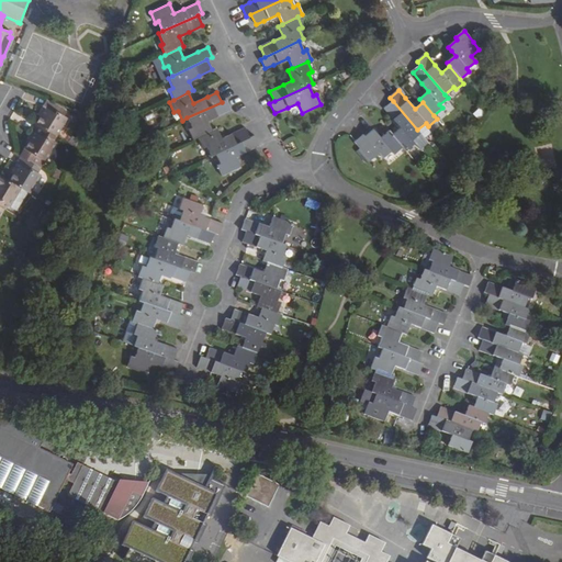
[(445,111),(452,104),(448,98),(439,104),(442,108),(445,111)]
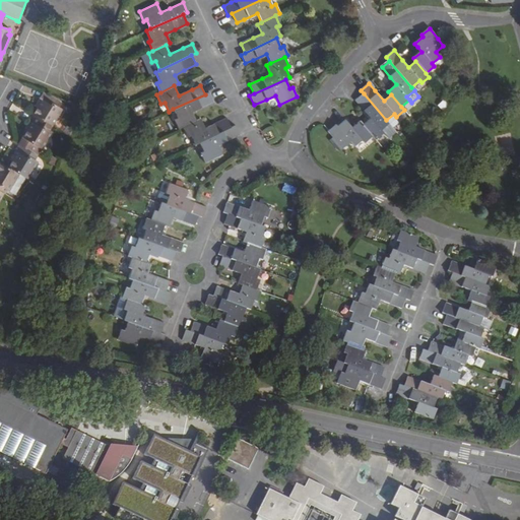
[(54,104),(57,100),(43,91),(33,108),(36,110),(33,114),(36,116),(53,127),(64,110),(54,104)]
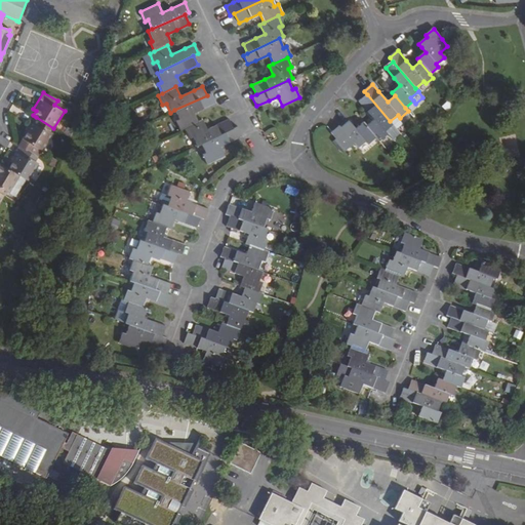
[(175,121),(180,131),(185,129),(198,123),(194,113),(207,107),(215,103),(211,93),(207,95),(174,110),(178,120),(175,121)]
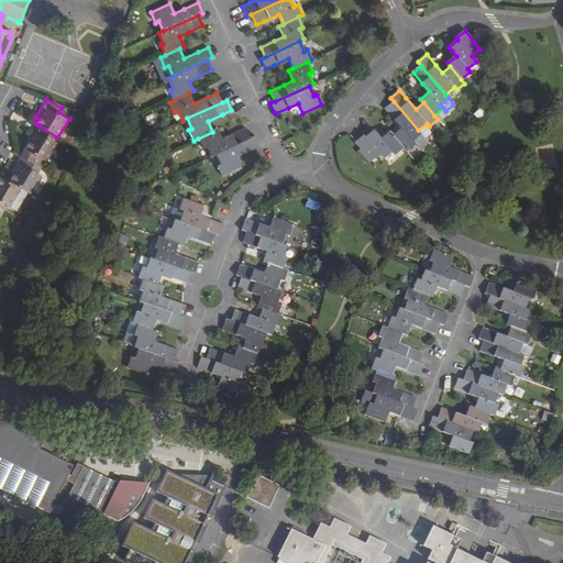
[(404,147),(407,152),(416,144),(414,141),(421,134),(418,130),(394,101),(385,109),(395,120),(401,128),(394,135),(404,147)]
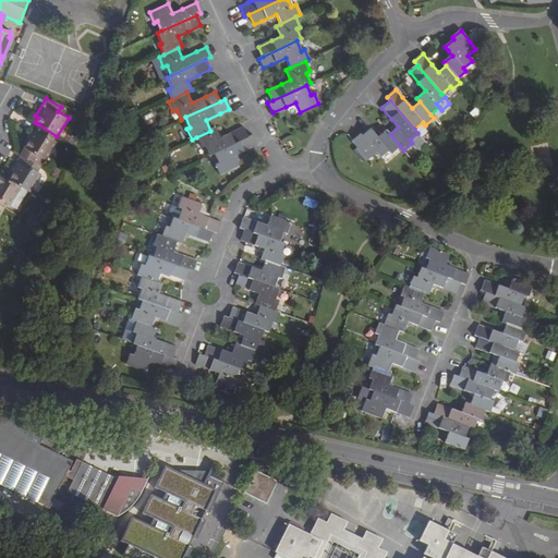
[(56,138),(57,136),(38,124),(20,155),(41,168),(58,141),(56,138)]
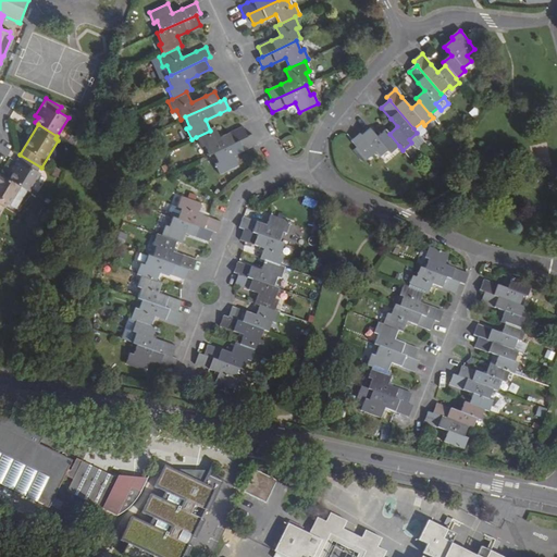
[(205,145),(209,156),(213,152),(247,137),(243,126),(230,133),(220,138),(214,128),(210,131),(196,137),(200,147),(205,145)]
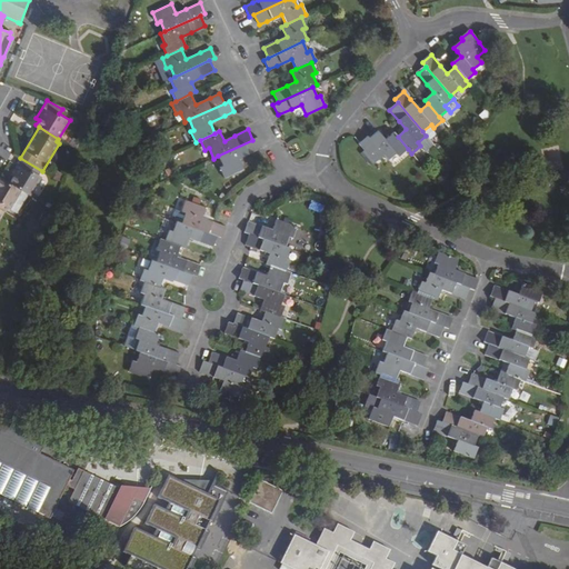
[(368,137),(359,145),(376,163),(385,156),(388,160),(397,153),(399,157),(408,149),(398,137),(393,132),(386,140),(382,136),(379,132),(370,139),(368,137)]
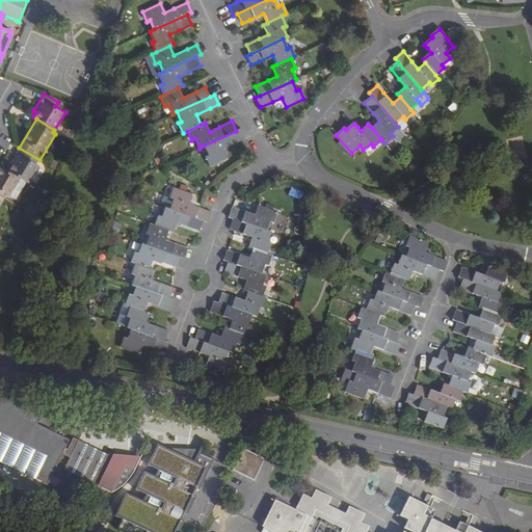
[(398,127),(391,133),(393,136),(397,141),(399,141),(406,136),(398,127)]
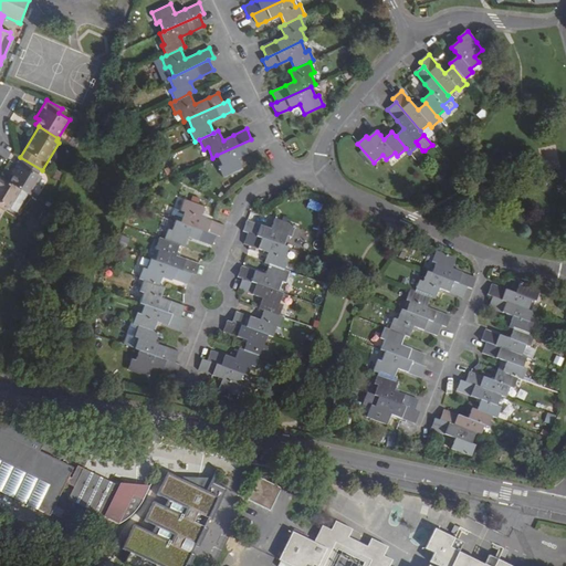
[(238,158),(248,154),(261,147),(257,137),(251,139),(217,155),(221,166),(218,167),(222,177),(242,168),(238,158)]
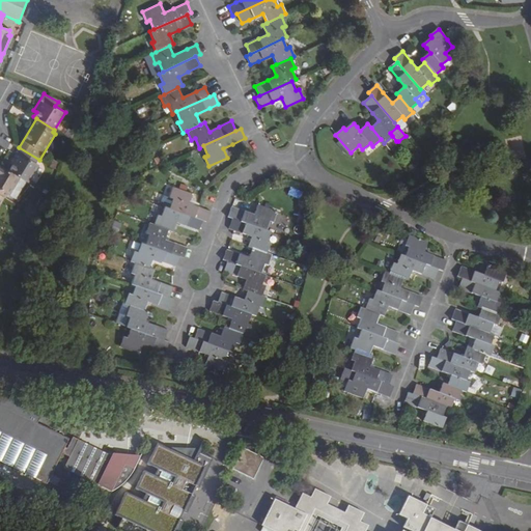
[(29,183),(43,162),(39,160),(19,147),(6,169),(14,173),(29,183)]
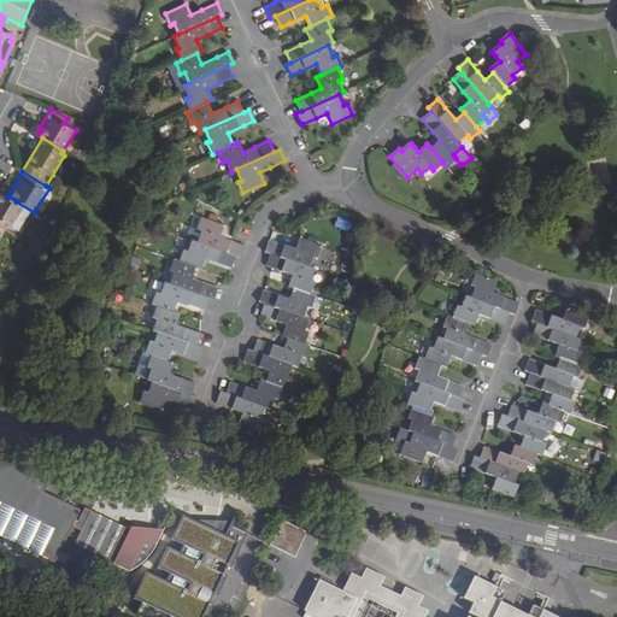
[(0,219),(3,222),(16,201),(7,197),(0,192),(0,219)]
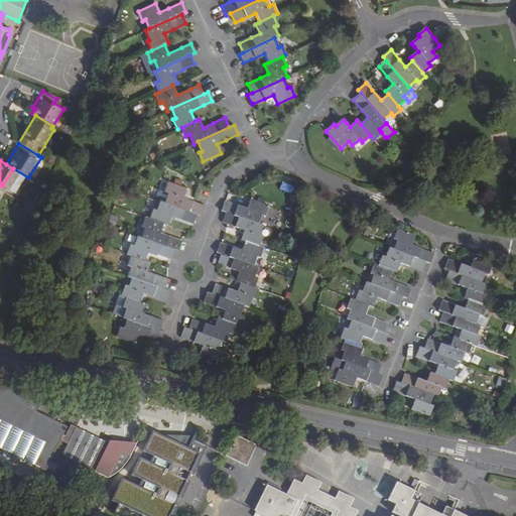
[(205,207),(191,202),(182,199),(186,188),(168,182),(164,191),(168,192),(164,203),(198,214),(202,216),(205,207)]
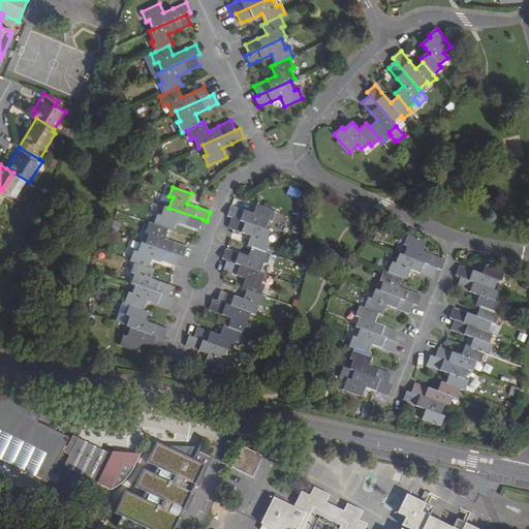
[(164,206),(168,208),(173,197),(168,196),(163,194),(160,204),(164,206)]
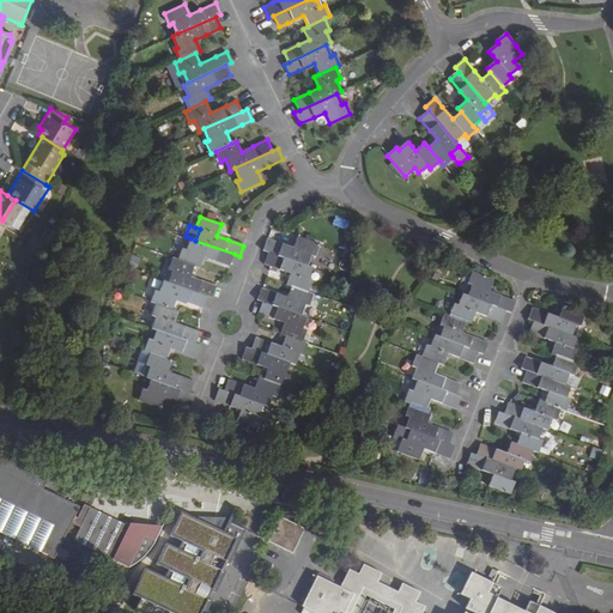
[(195,241),(190,238),(186,250),(182,249),(177,260),(194,266),(200,267),(204,256),(216,260),(230,266),(235,254),(195,241)]
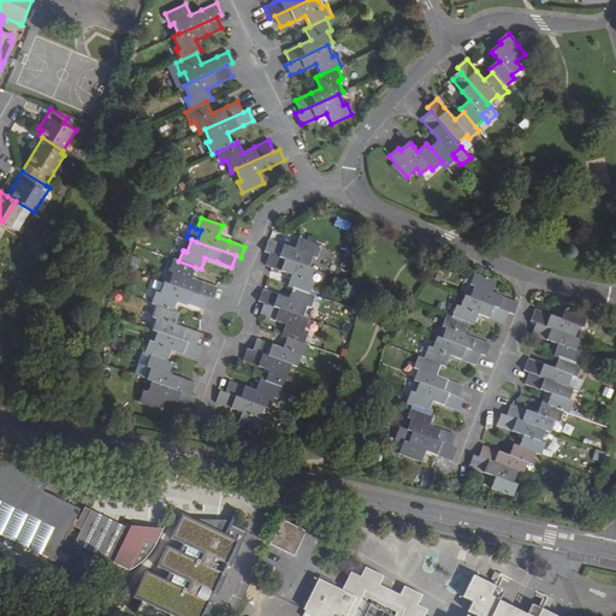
[(294,252),(283,247),(268,242),(265,254),(270,255),(308,270),(312,258),(315,259),(320,248),(298,240),(294,252)]
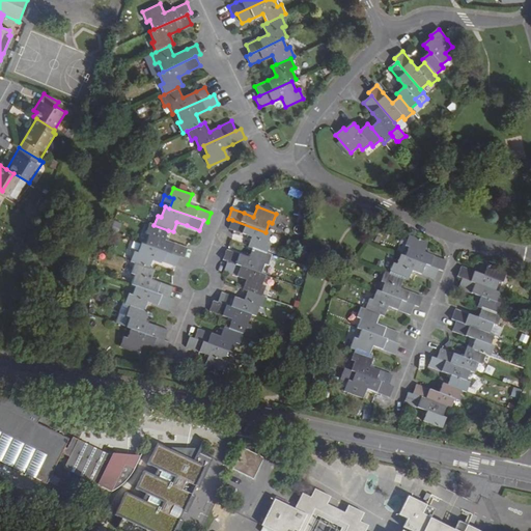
[(266,244),(270,233),(266,232),(232,220),(228,229),(241,234),(251,239),(247,248),(252,250),(266,254),(270,245),(266,244)]
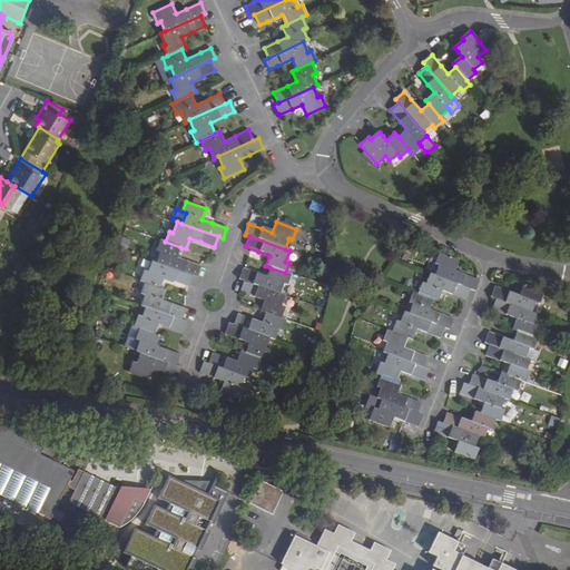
[(165,242),(160,239),(157,249),(160,252),(156,262),(193,275),(197,276),(200,266),(193,263),(176,257),(180,247),(165,242)]
